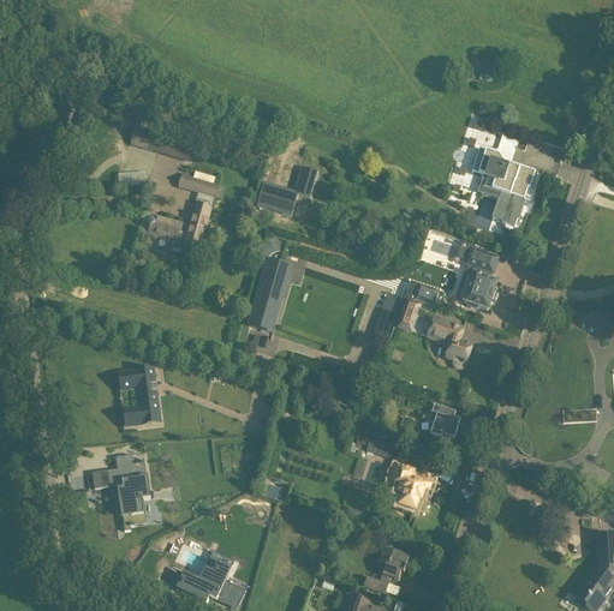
[(147,147),(192,161),(197,147),(151,132),(147,147)]
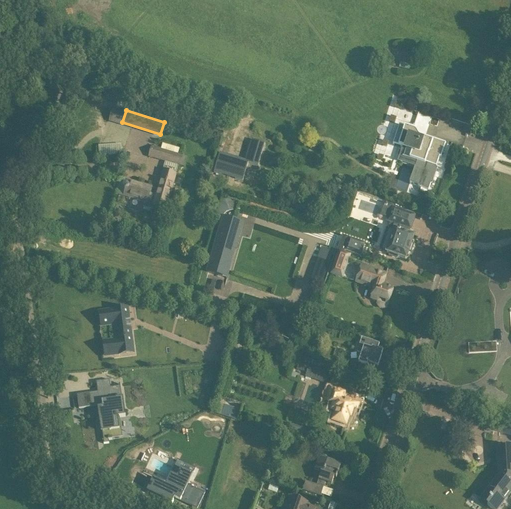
[(407,146),(404,154),(403,154),(425,162),(426,160),(437,164),(440,154),(441,155),(446,140),(425,133),(424,135),(412,131),(414,127),(400,122),(393,141),(407,146)]
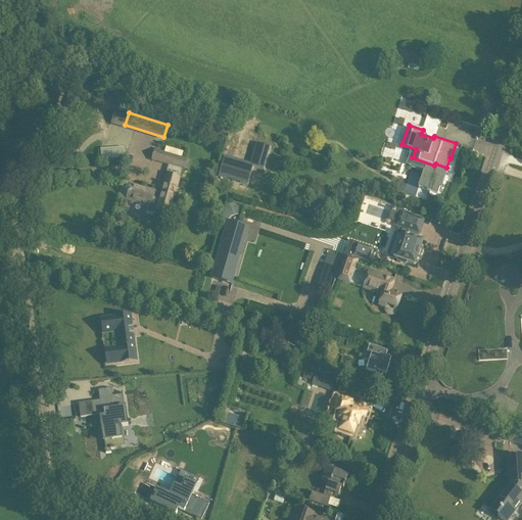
[(253,162),(224,153),(219,173),(248,182),(254,164),(264,168),(271,144),(259,141),(253,162)]
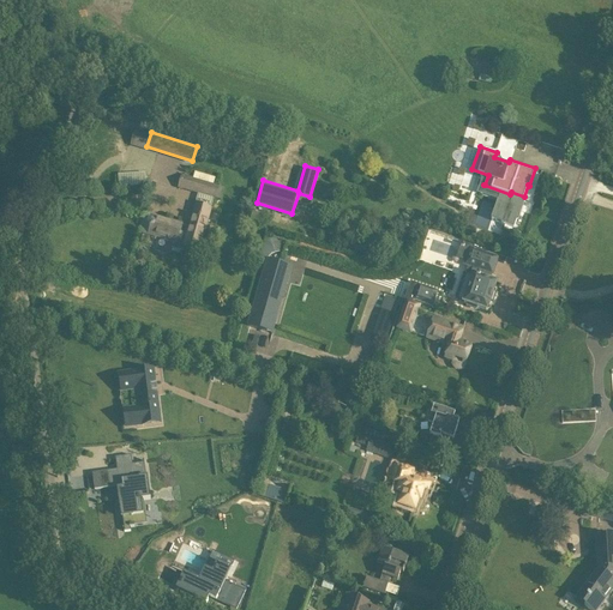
[(180,185),(216,195),(220,183),(214,182),(216,175),(196,169),(194,176),(184,173),(180,185)]
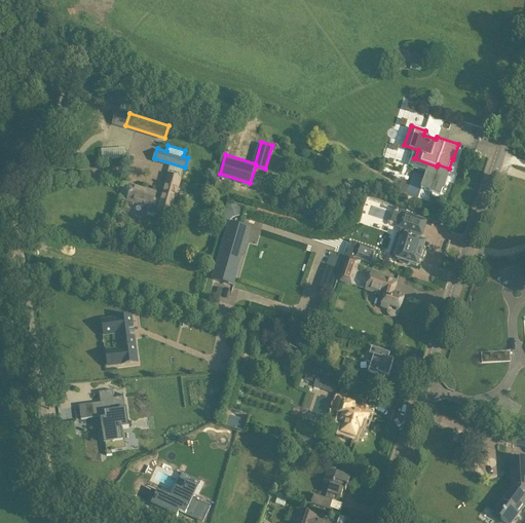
[(172,213),(182,177),(167,173),(161,192),(156,191),(156,189),(133,182),(129,193),(135,194),(133,200),(150,206),(148,212),(156,215),(158,209),(172,213)]
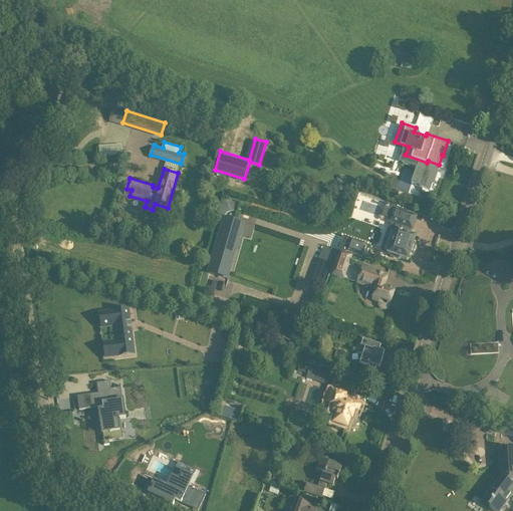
[(389,251),(392,252),(391,254),(399,257),(400,255),(408,258),(416,235),(411,233),(418,213),(394,205),(389,219),(400,223),(398,229),(397,228),(389,251)]
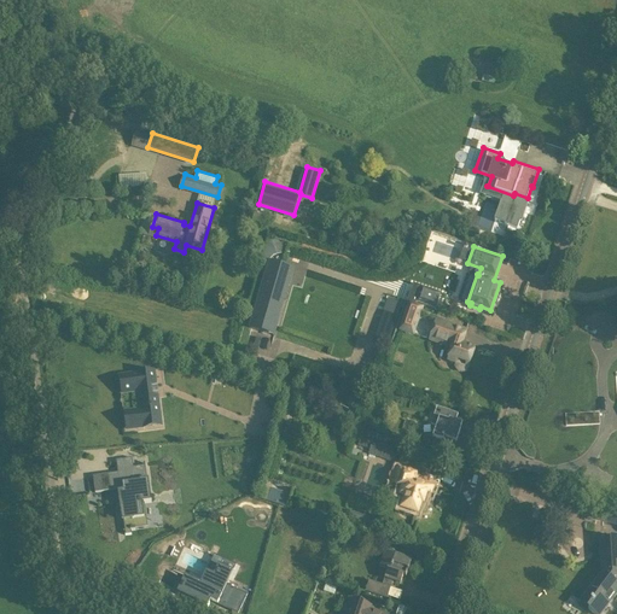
[(275,287),(283,290),(290,264),(269,258),(254,316),(250,325),(275,332),(278,322),(283,302),(280,300),(281,296),(274,294),(275,287)]
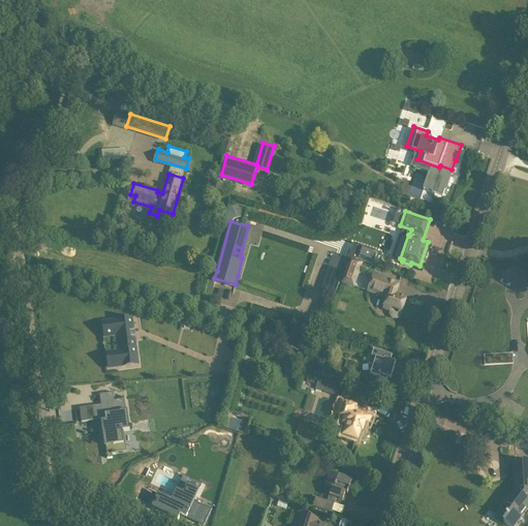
[(355,256),(372,263),(376,249),(361,243),(355,256)]
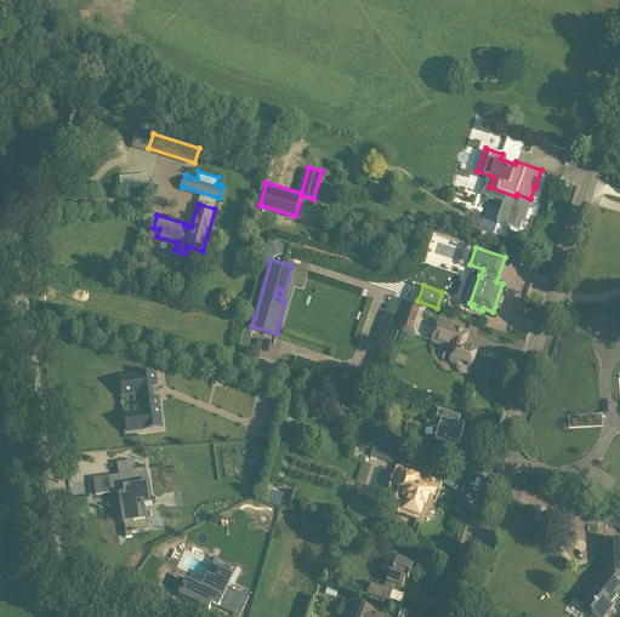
[(405,301),(391,296),(376,340),(392,344),(405,301)]
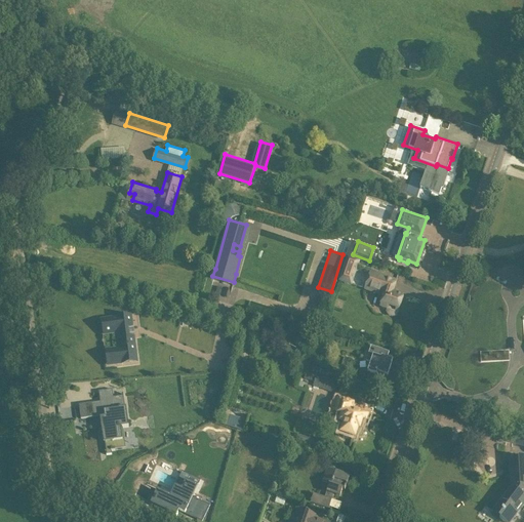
[(338,280),(352,284),(360,258),(347,254),(338,280)]
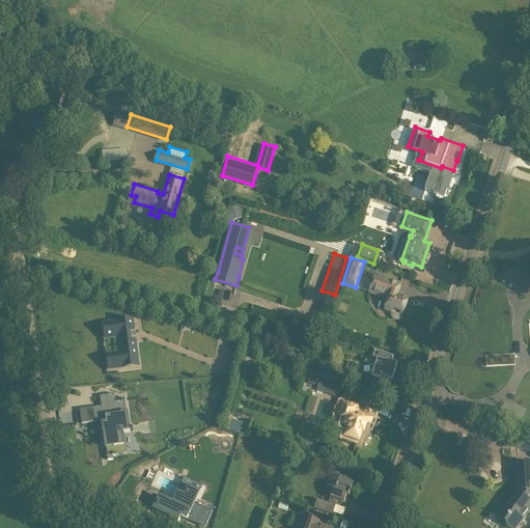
[(391,312),(401,315),(408,297),(397,293),(400,281),(375,273),(370,287),(389,294),(385,307),(392,309),(391,312)]
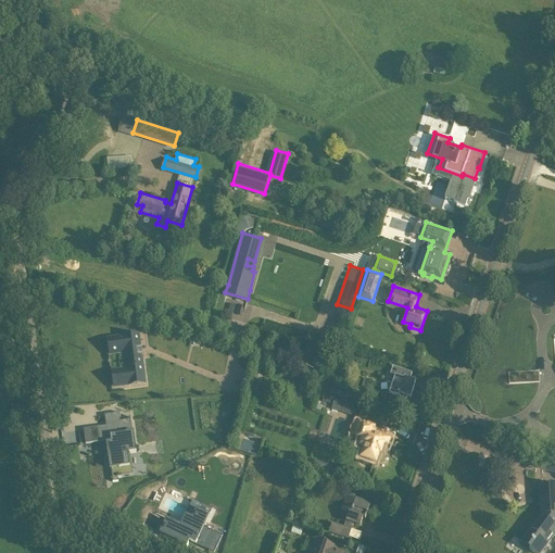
[(137,378),(131,330),(102,332),(103,346),(117,344),(120,366),(113,367),(114,380),(137,378)]
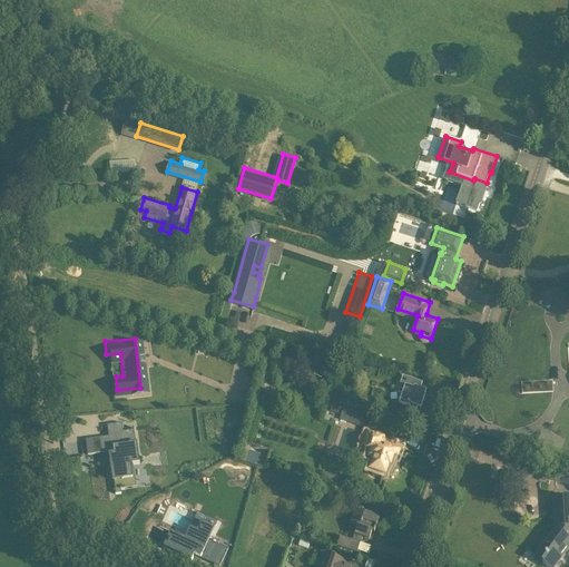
[(409,404),(406,408),(415,411),(418,404),(421,406),(427,388),(421,387),(423,380),(403,373),(398,390),(403,391),(400,401),(409,404)]
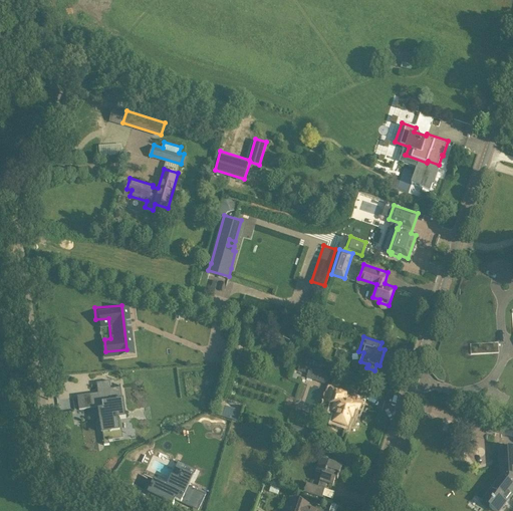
[(300,361),(298,368),(308,371),(328,378),(331,370),(310,363),(306,362),(305,362),(300,361)]
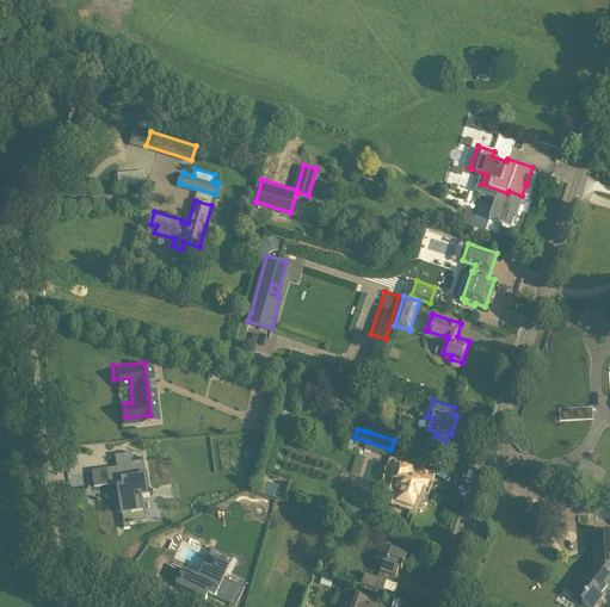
[(115,462),(106,463),(108,478),(119,477),(119,479),(115,479),(115,482),(122,481),(122,485),(121,485),(121,487),(122,487),(122,489),(121,489),(122,490),(123,491),(117,493),(117,494),(118,494),(118,496),(121,508),(129,507),(129,509),(130,508),(141,507),(140,503),(140,505),(137,493),(140,491),(148,491),(148,489),(146,489),(146,484),(147,484),(147,483),(146,483),(142,456),(142,452),(141,452),(141,454),(130,456),(130,447),(114,450),(115,462)]
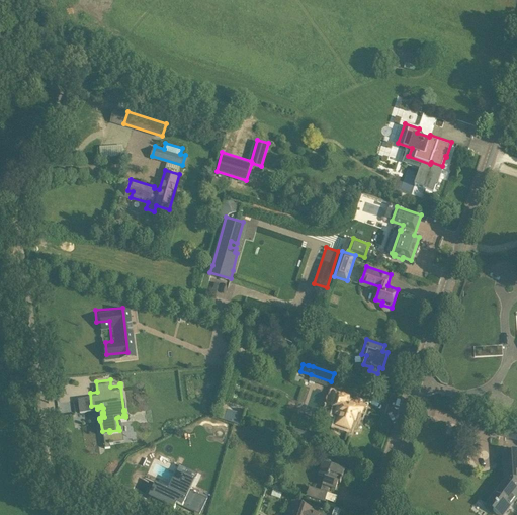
[(333,422),(337,423),(337,424),(337,425),(337,426),(338,427),(338,428),(339,428),(340,429),(341,429),(342,429),(343,429),(344,429),(345,428),(346,427),(346,426),(350,427),(353,419),(354,419),(359,405),(347,401),(348,395),(335,391),(330,404),(338,406),(333,422)]
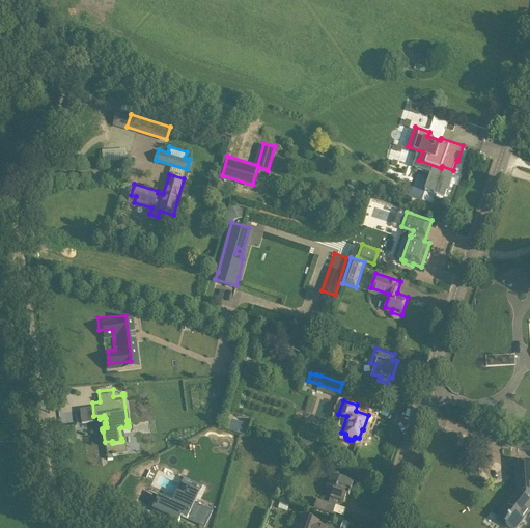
[(247,433),(250,421),(230,415),(227,426),(247,433)]
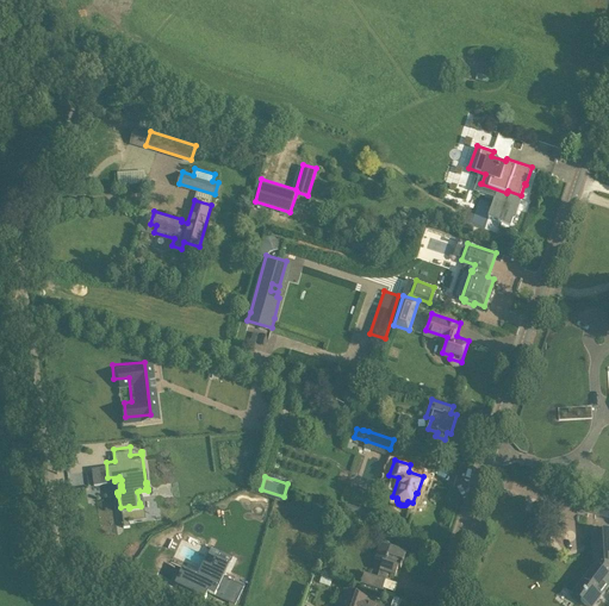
[(355,505),(346,501),(343,510),(352,512),(355,505)]
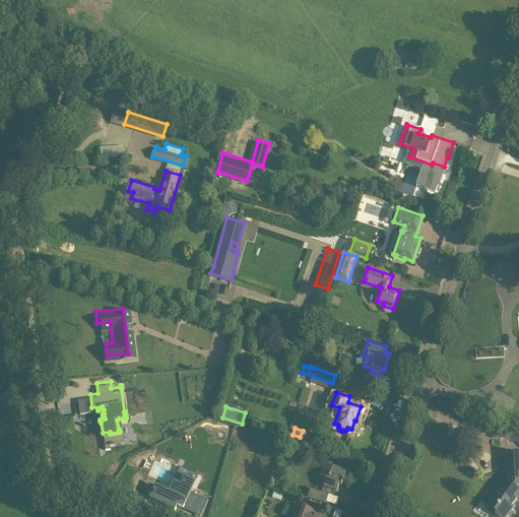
[(498,505),(499,506),(496,511),(504,516),(518,499),(516,498),(518,495),(518,452),(514,453),(514,456),(509,457),(510,479),(508,479),(507,480),(493,500),(498,504),(498,505)]
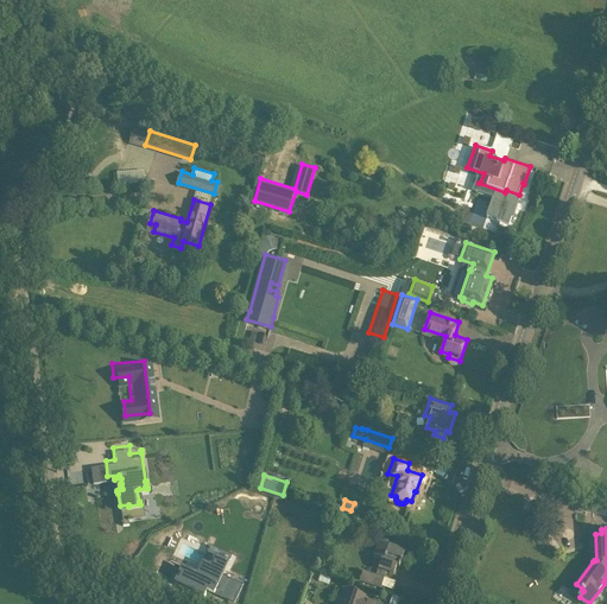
[(360,578),(381,585),(387,570),(394,572),(397,564),(400,565),(405,548),(390,542),(390,545),(379,541),(374,555),(381,558),(377,572),(364,568),(360,578)]
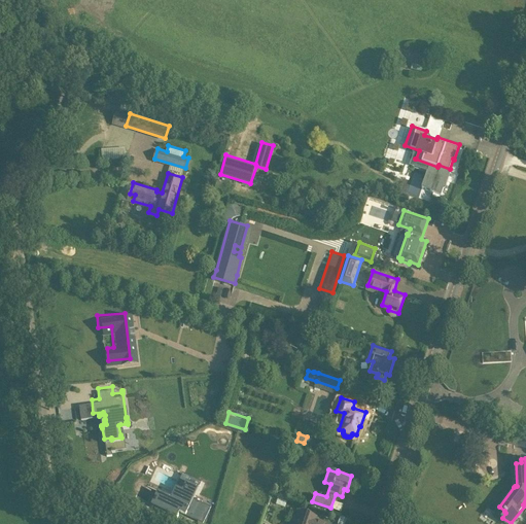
[(164,504),(188,517),(191,512),(203,518),(211,502),(205,499),(210,488),(199,483),(195,490),(188,487),(183,497),(171,491),(164,504)]
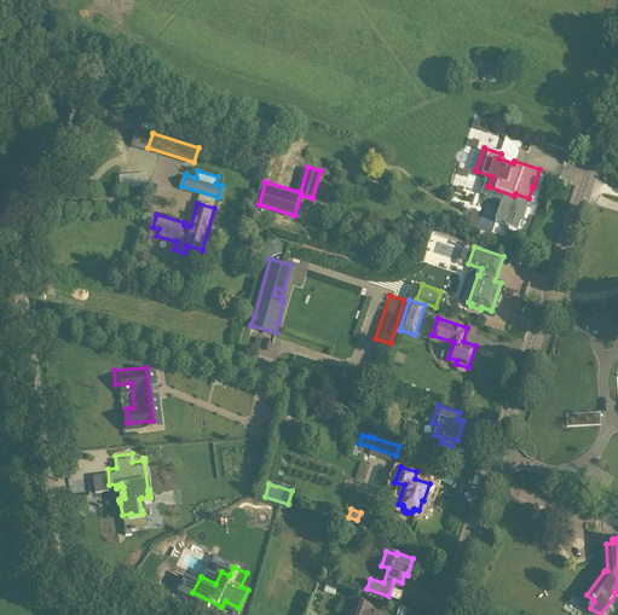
[(393,614),(394,614),(370,607),(371,604),(351,597),(344,614),(393,614)]
